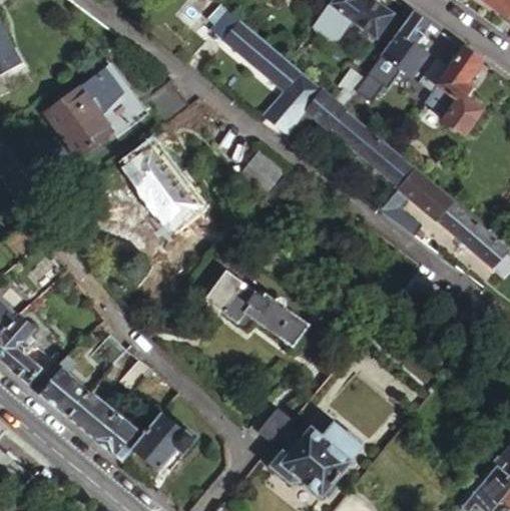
[(0,76),(17,67),(0,33),(0,8),(7,5),(4,0),(0,0),(0,76)]
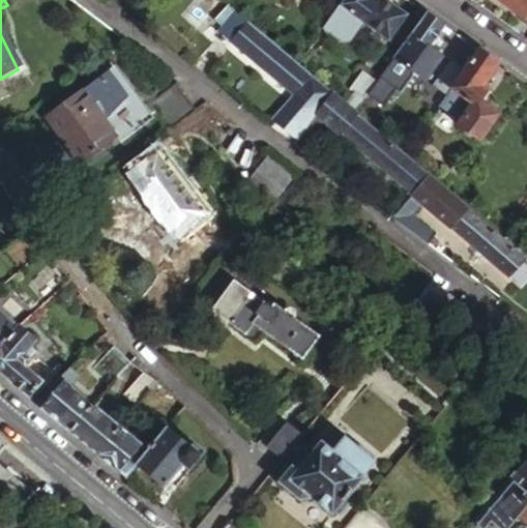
[(224,2),(220,0),(203,0),(192,13),(205,25),(224,2)]
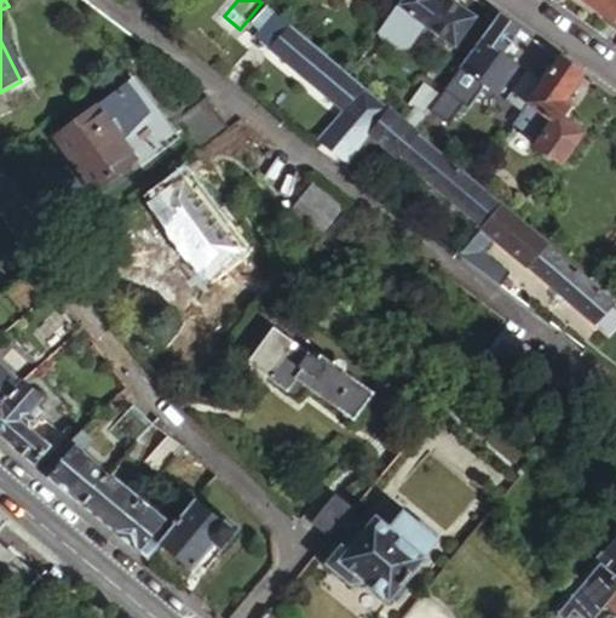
[(403,0),(381,34),(385,38),(390,33),(393,36),(406,17),(422,29),(425,27),(438,7),(431,1),(432,0),(403,0)]
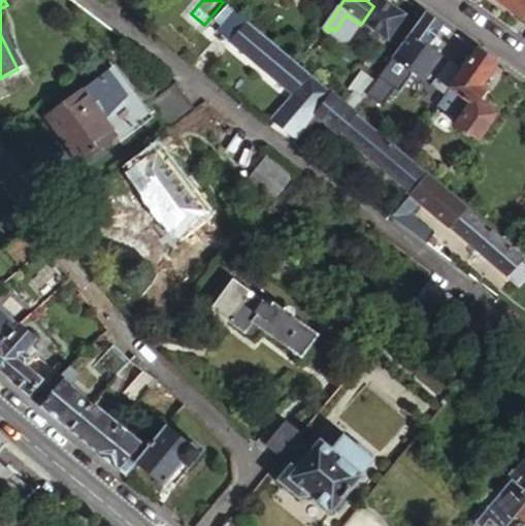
[(379,0),(368,0),(367,1),(373,6),(362,23),(386,39),(402,17),(379,0)]
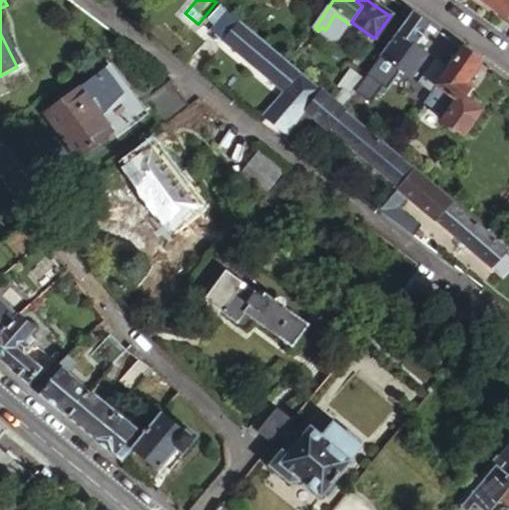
[(508,0),(480,0),(508,20),(508,0)]
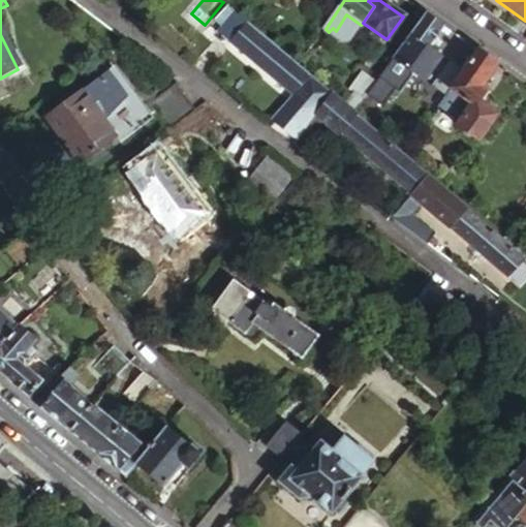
[(234,11),(226,5),(180,56),(188,62),(218,30),(234,11)]
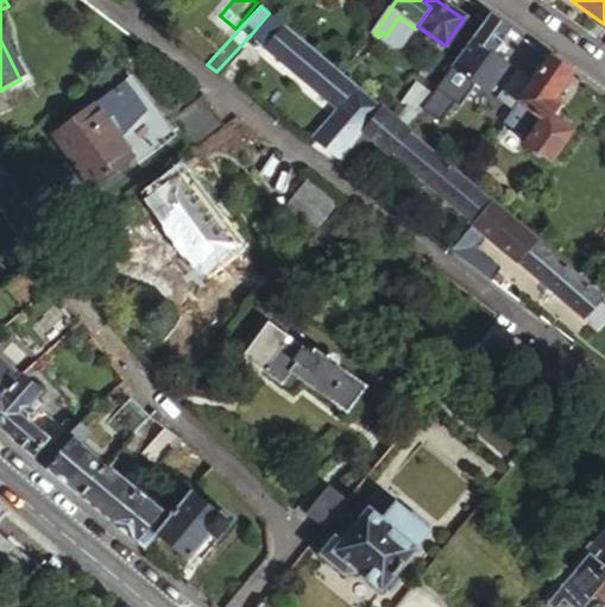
[(269,13),(251,35),(265,47),(284,26),(269,13)]
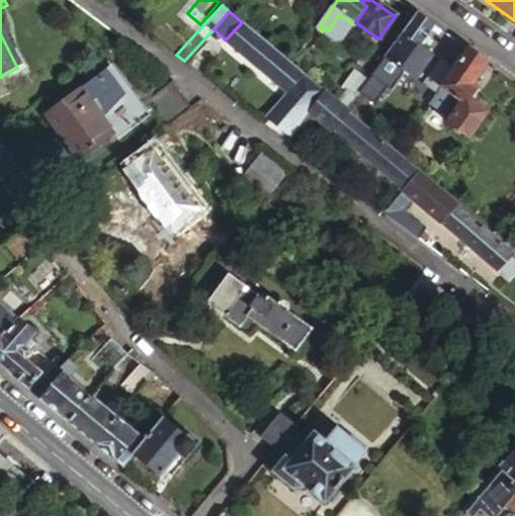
[(430,24),(414,12),(382,61),(413,82),(431,56),(418,47),(429,31),(426,30),(430,24)]
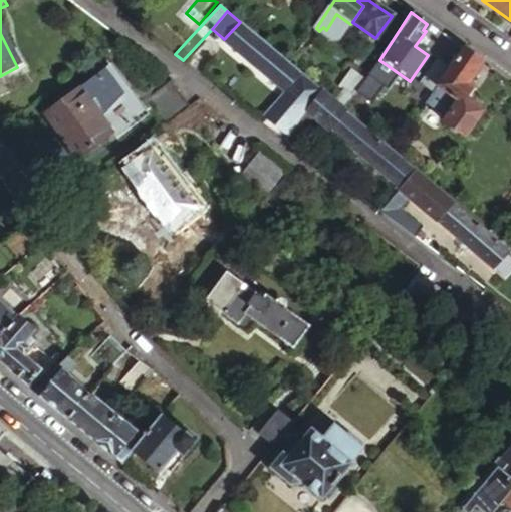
[(240,22),(224,39),(284,92),(300,73),(288,62),(240,22)]
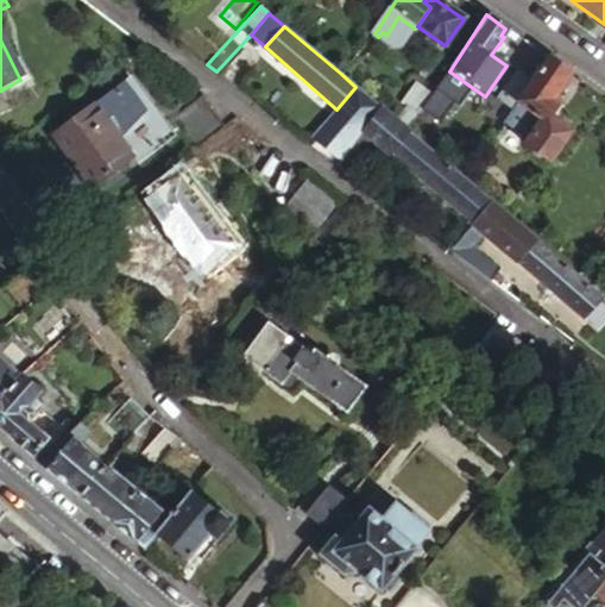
[(568,74),(544,56),(528,81),(510,110),(521,117),(524,110),(536,117),(518,143),(547,163),(572,130),(549,116),(556,105),(549,100),(568,74)]
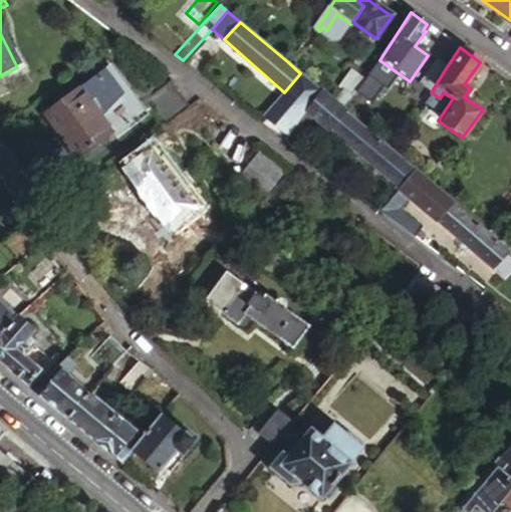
[(431,92),(446,68),(433,59),(415,85),(429,94),(431,92)]
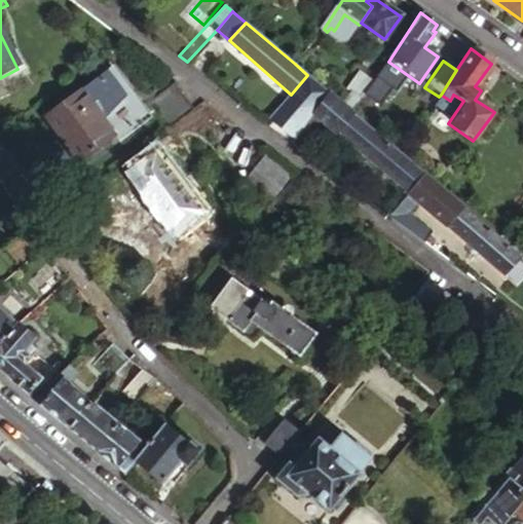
[(361,103),(379,75),(366,66),(348,94),(361,103)]
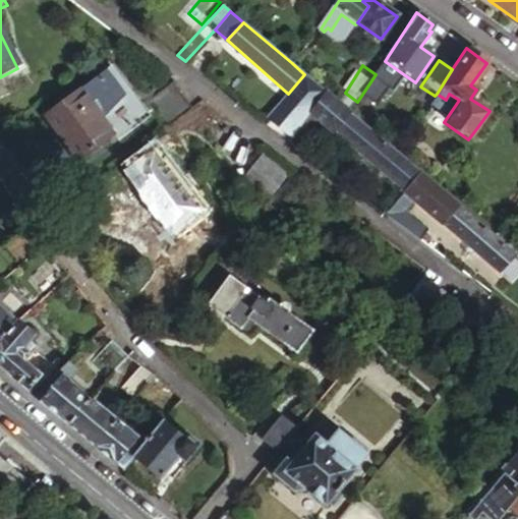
[(168,129),(192,112),(172,84),(148,103),(168,129)]
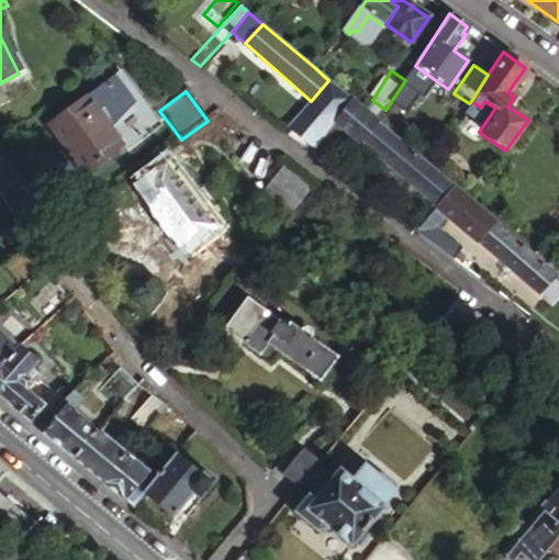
[(333,97),(317,115),(332,126),(336,121),(347,108),(333,97)]
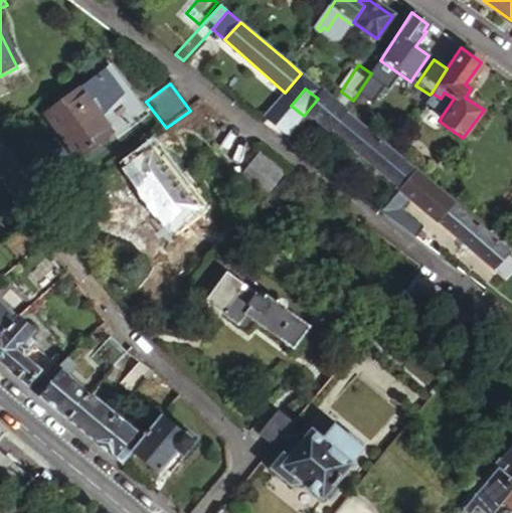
[(124,124),(104,97),(92,106),(80,91),(47,117),(81,161),(115,136),(112,133),(124,124)]
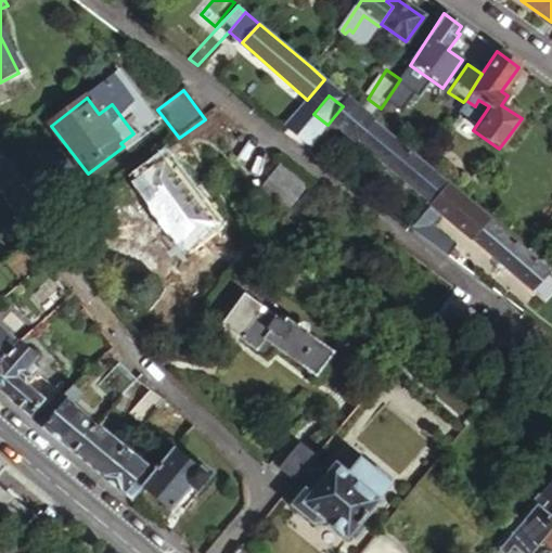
[(362,111),(348,100),(343,106),(332,119),(346,131),(362,111)]
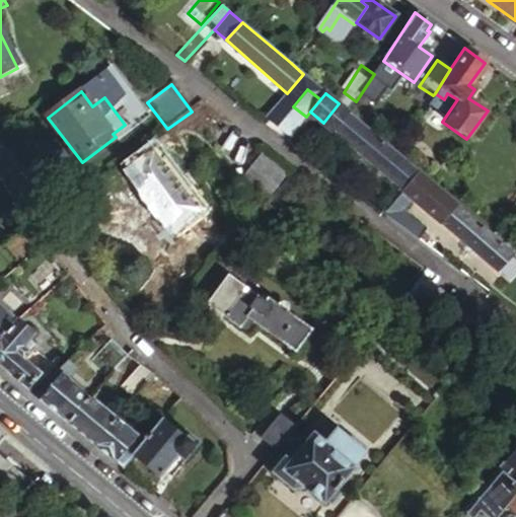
[(339,103),(323,123),(323,124),(402,191),(419,171),(339,103)]
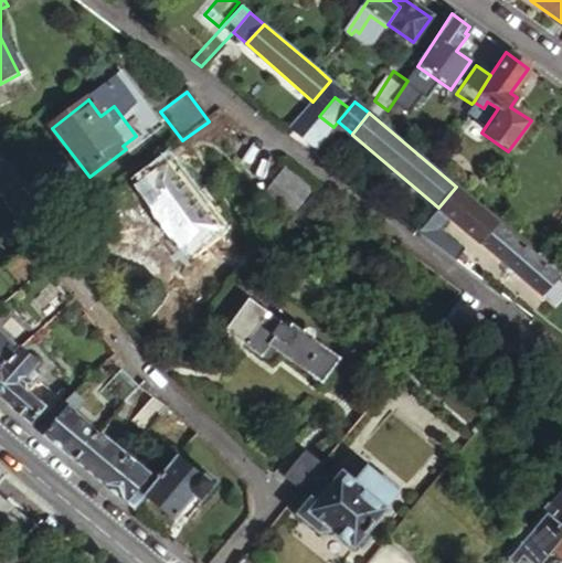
[(316,148),(333,127),(319,116),(303,137),(316,148)]
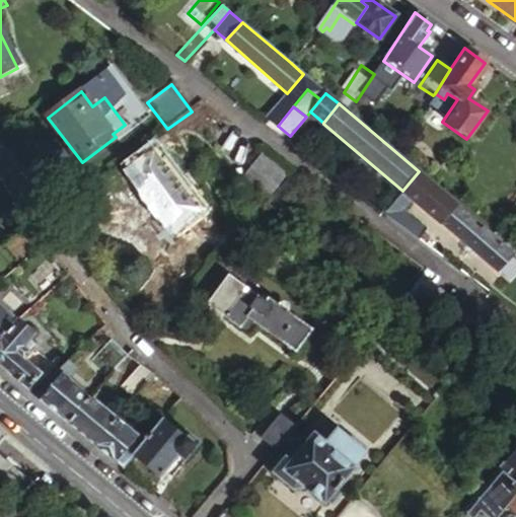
[(167,142),(163,137),(147,148),(152,154),(167,142)]
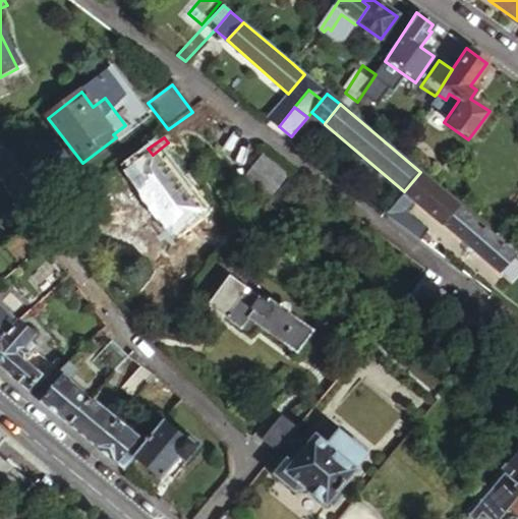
[(288,174),(264,153),(239,178),(265,199),(288,174)]
